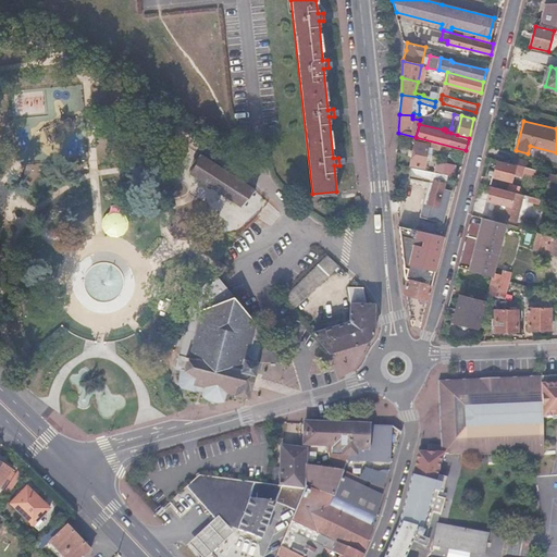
[(409,163),(431,171),(436,148),(415,143),(409,163)]
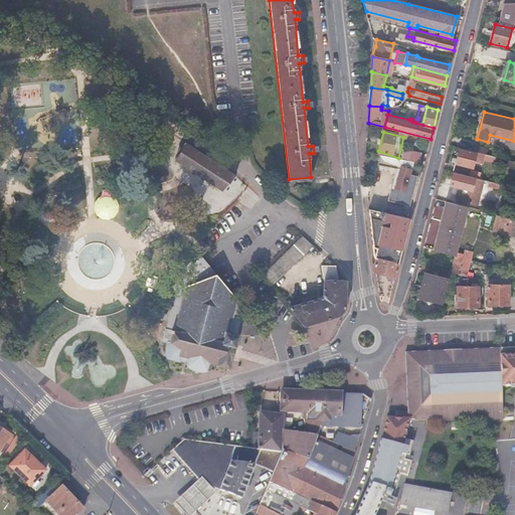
[(235,176),(185,143),(175,158),(224,190),(235,176)]
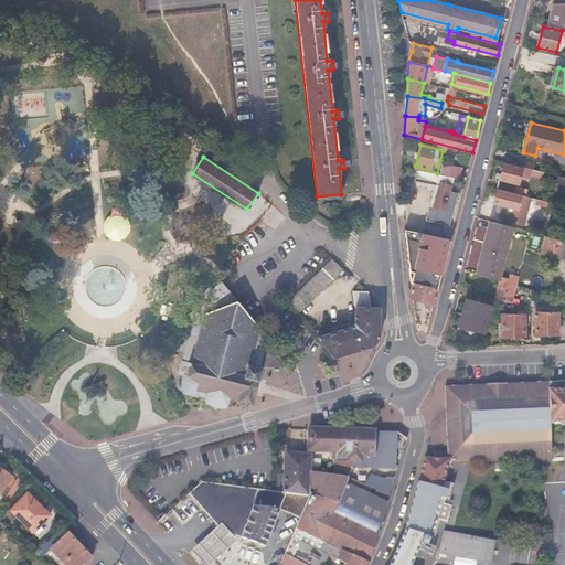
[(504,164),(498,188),(514,192),(520,173),(521,168),(504,164)]
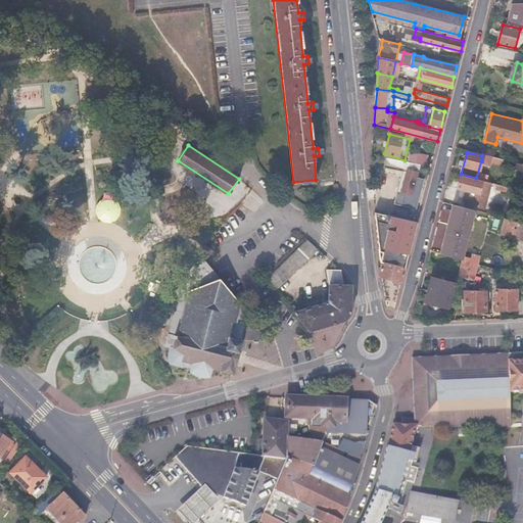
[(405,160),(386,156),(384,168),(407,172),(401,192),(412,195),(421,163),(405,160)]
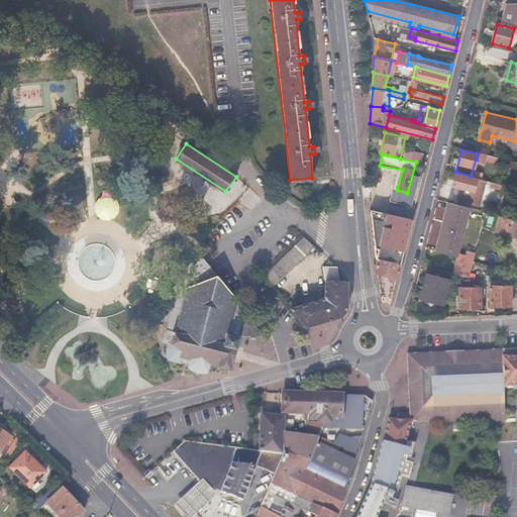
[(516,161),(504,159),(503,164),(516,167),(516,161)]
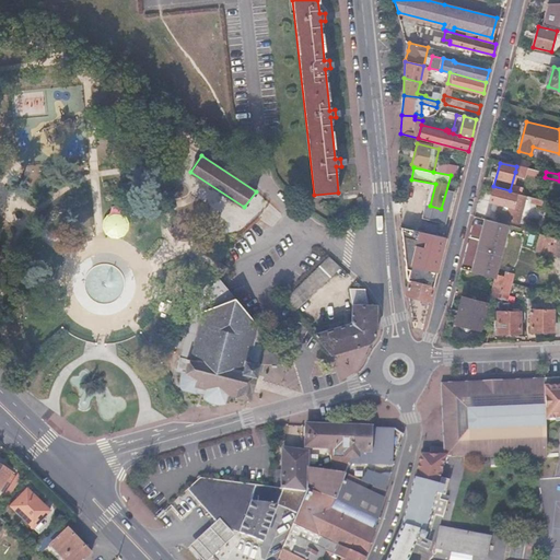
[(526,195),(516,193),(516,194),(492,188),(489,199),(499,202),(497,210),(503,212),(502,218),(520,221),(526,195)]
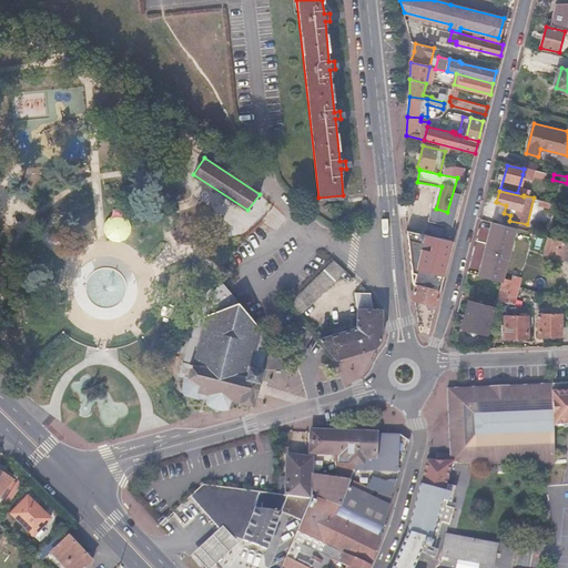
[(501,281),(515,227),(492,222),(477,275),(501,281)]
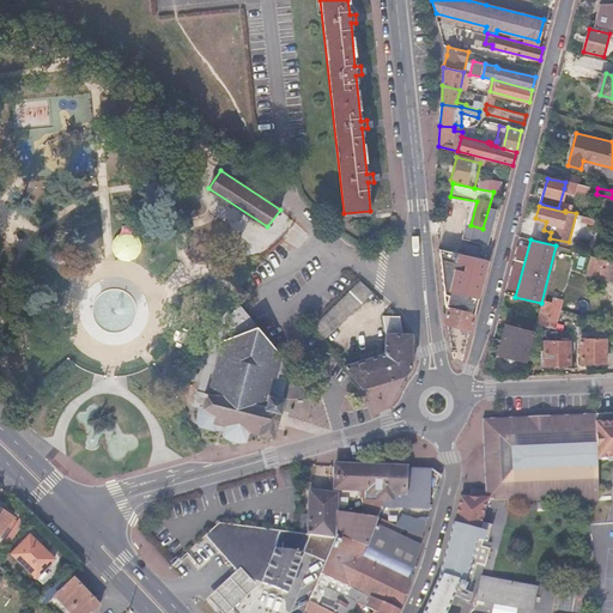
[(463,241),(460,252),(475,256),(478,246),(463,241)]
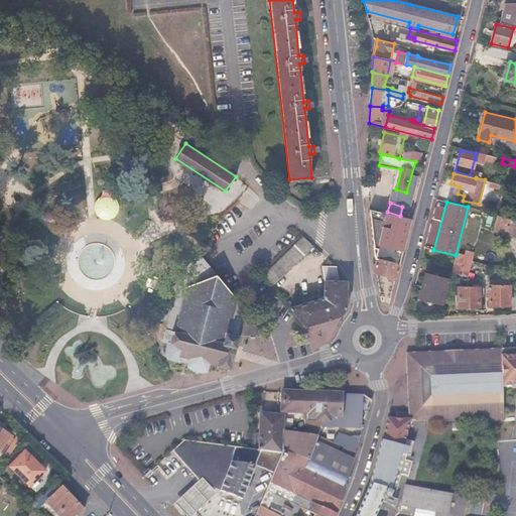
[(373,271),(376,272),(396,277),(411,219),(400,216),(387,212),(370,207),(376,264),(373,271)]
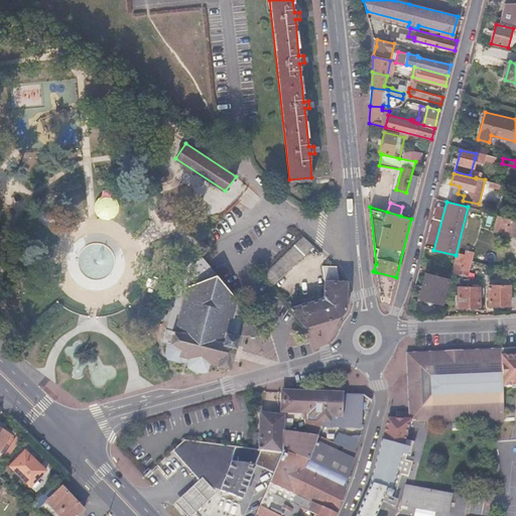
[(515,219),(497,215),(493,232),(515,237),(515,219)]
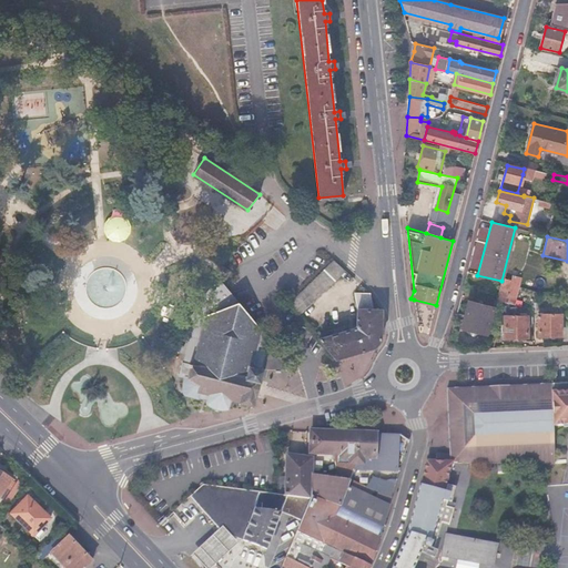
[(345,271),(333,260),(288,302),(300,314),(345,271)]
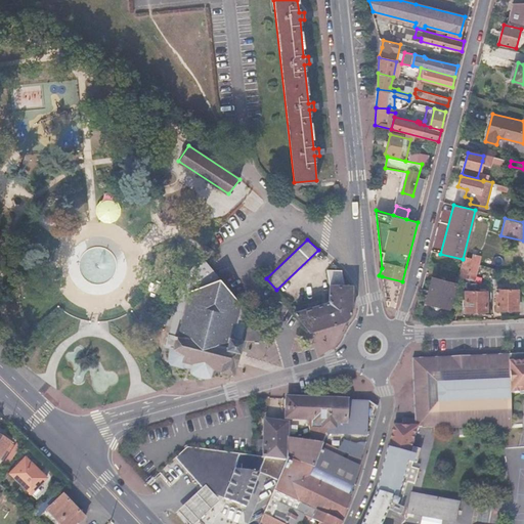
[(214,251),(205,245),(201,251),(199,254),(201,255),(208,260),(214,251)]
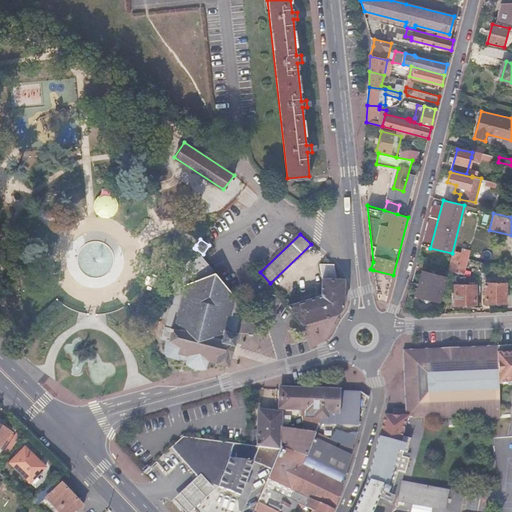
[(190,369),(206,370),(208,362),(215,363),(214,365),(217,365),(217,364),(226,366),(225,367),(227,367),(231,350),(235,331),(233,331),(239,304),(196,249),(194,250),(171,287),(175,288),(164,338),(167,339),(164,352),(168,357),(179,358),(180,356),(188,358),(187,364),(188,367),(190,369)]
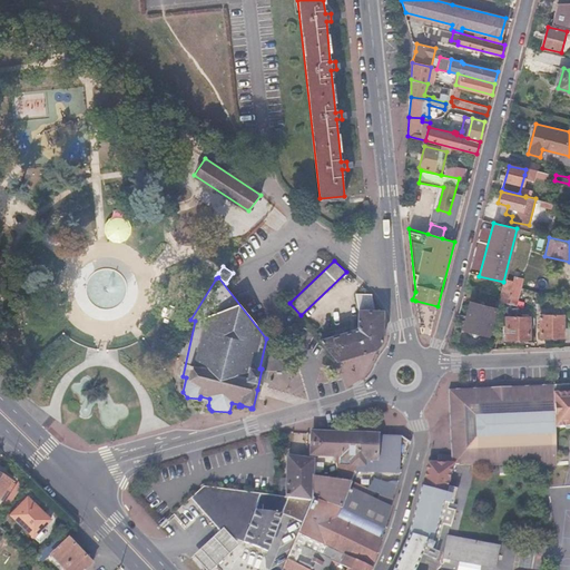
[(510,292),(512,282),(504,279),(499,301),(507,303),(510,292)]
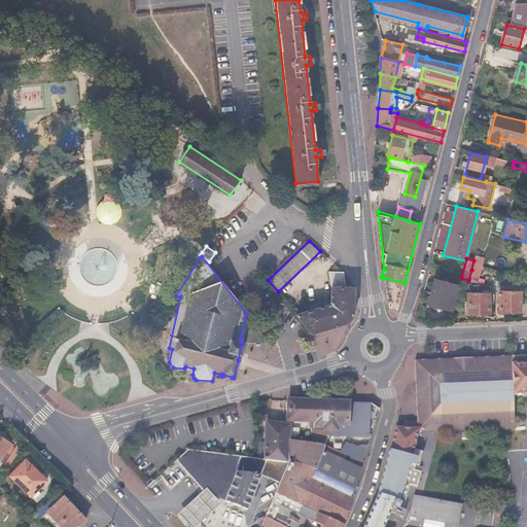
[(483,261),(475,258),(473,260),(471,270),(481,272),(483,261)]
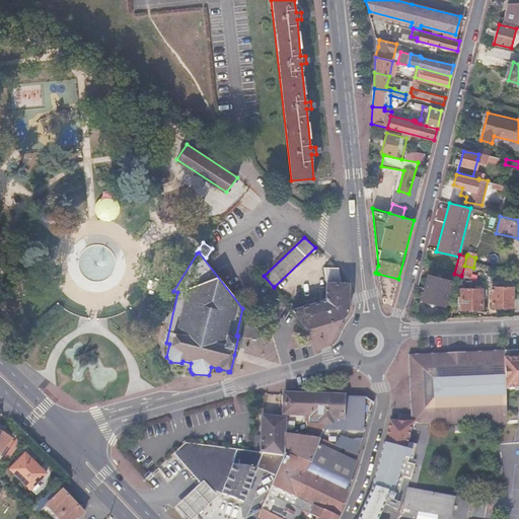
[(464,266),(461,276),(470,279),(473,268),(464,266)]
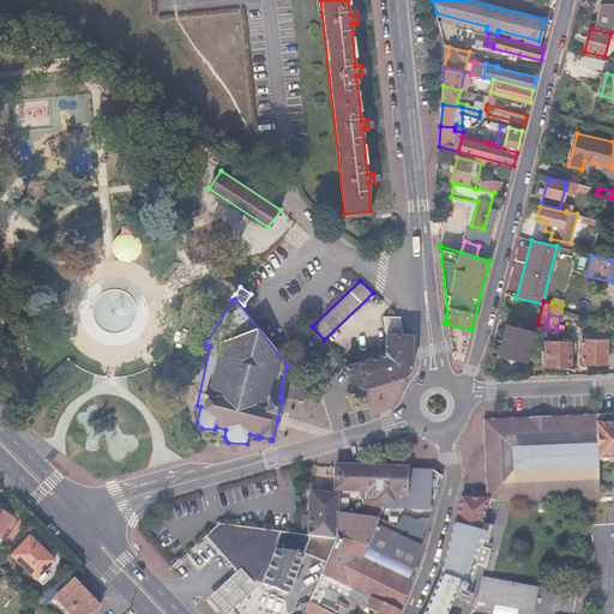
[(498,353),(524,361),(533,332),(506,325),(498,353)]
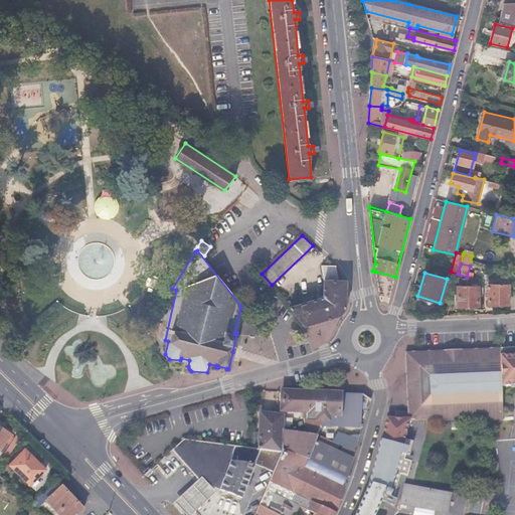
[(321,298),(290,307),(304,324),(338,315),(345,309),(346,280),(324,279),(323,295),(321,298)]
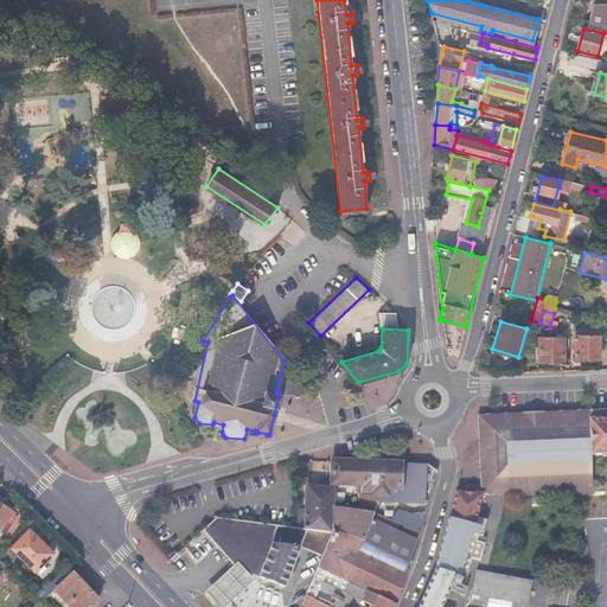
[(599,358),(598,336),(574,336),(575,359),(599,358)]
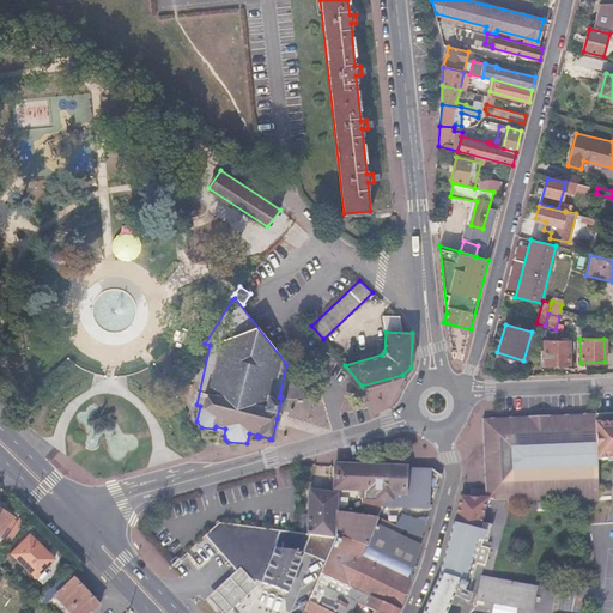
[(569,364),(569,341),(544,343),(544,364),(569,364)]
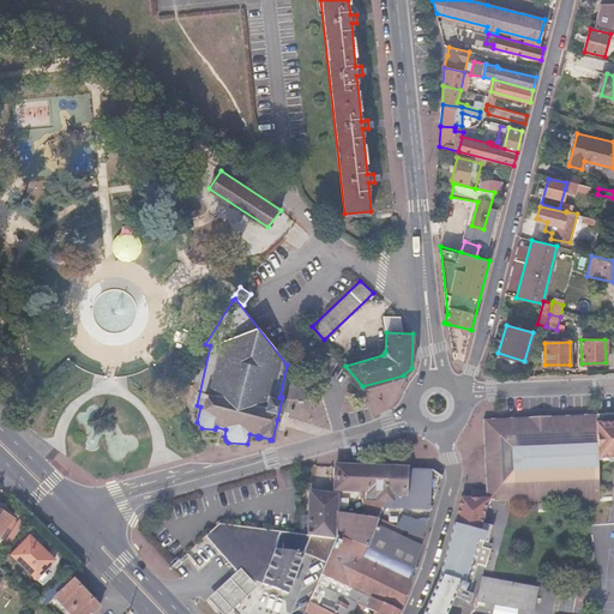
[(613,413),(602,414),(600,459),(613,458),(613,413)]
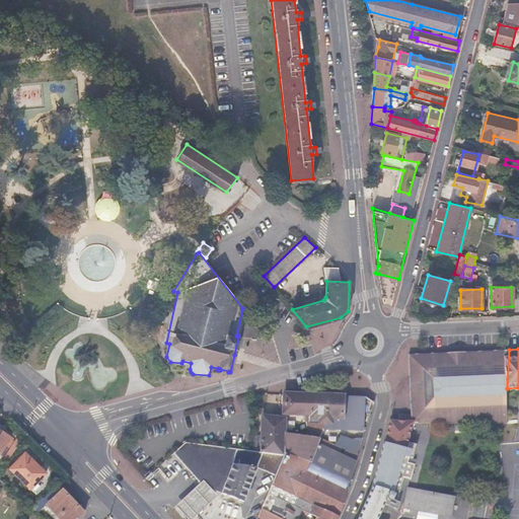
[(505,426),(507,388),(509,350),(415,354),(411,416),(411,422),(487,426),(505,426)]
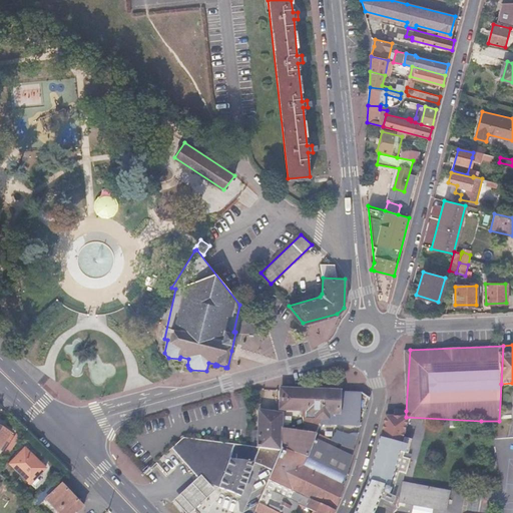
[(287,389),(281,388),(279,410),(316,413),(315,423),(326,424),(328,424),(328,418),(339,419),(340,391),(287,389)]
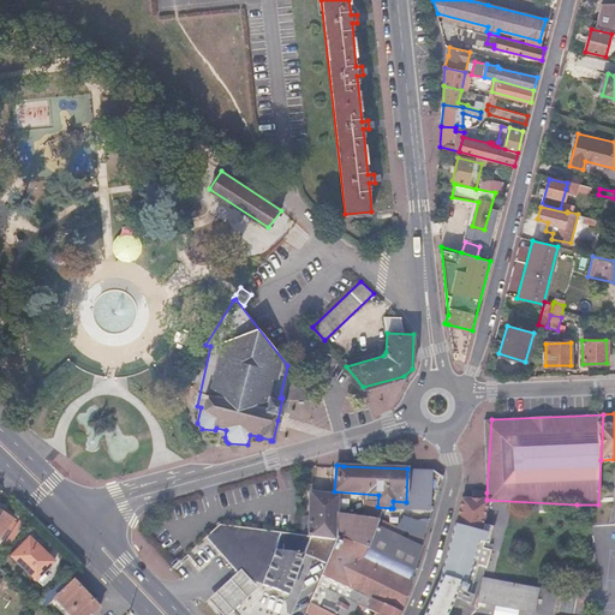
[(407,469),(406,502),(393,501),(393,508),(390,508),(389,512),(431,513),(433,470),(407,469)]
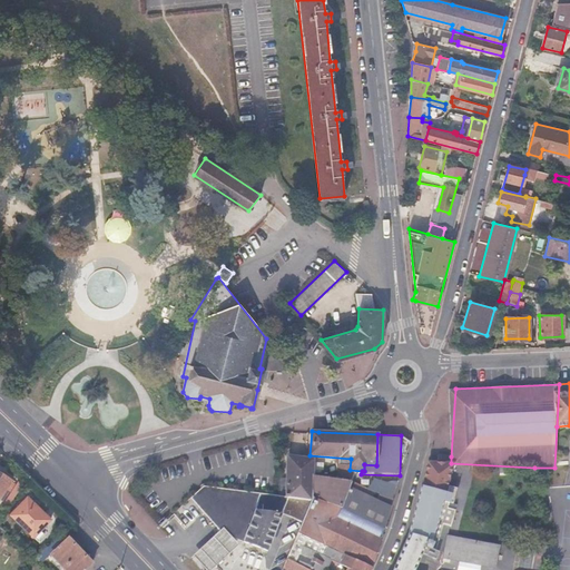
[(277,477),(277,495),(311,501),(312,498),(341,508),(347,488),(351,481),(311,475),(312,459),(288,457),(287,477),(277,477)]
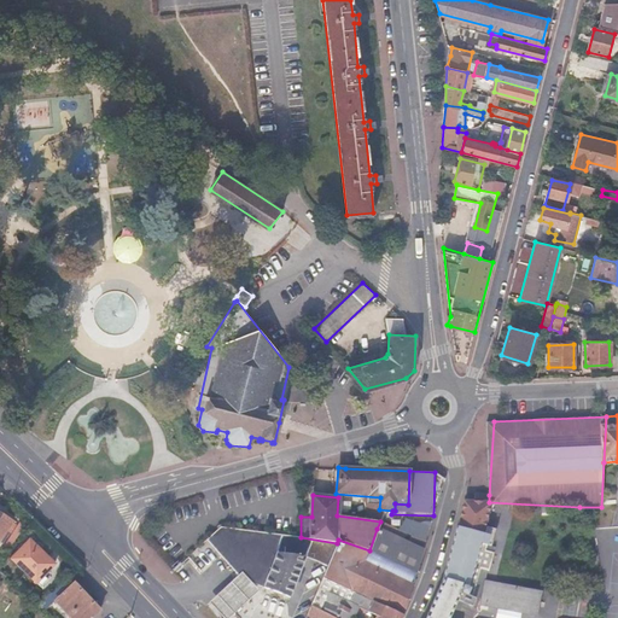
[(468,617),(477,602),(536,614),(542,592),(483,578),(473,573),(477,564),(470,563),(487,502),(483,501),(472,501),(467,501),(464,501),(441,582),(425,617),(468,617)]
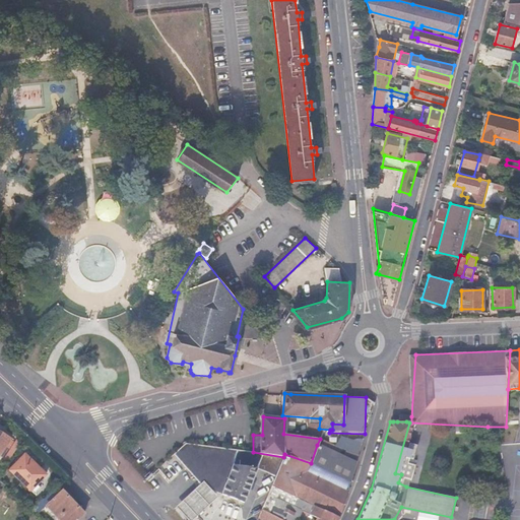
[(337,515),(343,503),(362,441),(361,440),(358,438),(352,439),(348,442),(341,457),(317,445),(311,463),(284,454),(283,457),(275,476),(272,483),(337,515)]
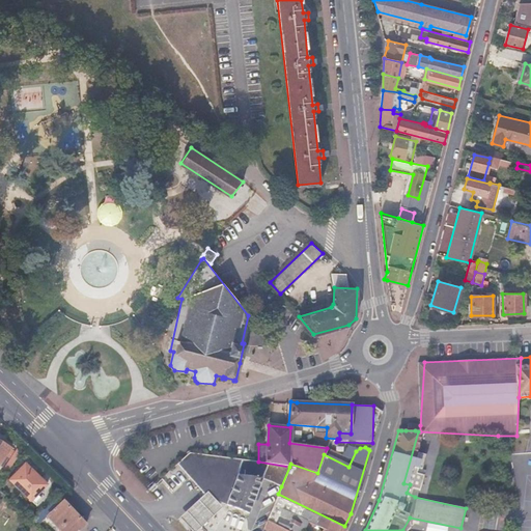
[(190,452),(177,464),(206,497),(248,513),(262,478),(281,486),(289,467),(258,462),(190,452)]
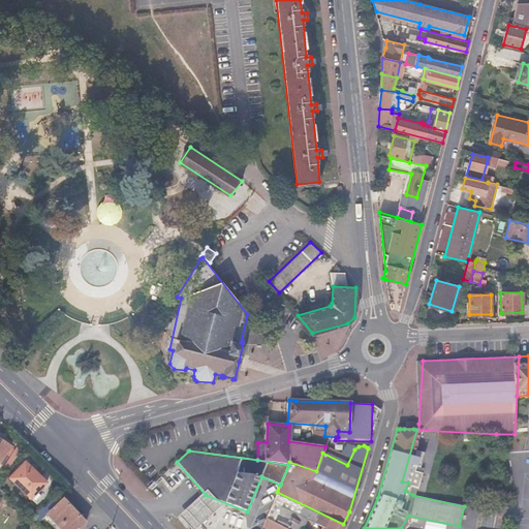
[(528,528),(528,452),(507,454),(515,467),(518,466),(518,473),(521,473),(520,528),(528,528)]
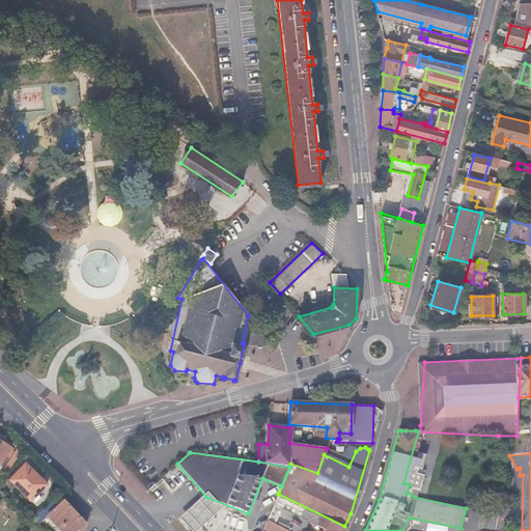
[(47,484),(26,463),(10,477),(32,499),(47,484)]
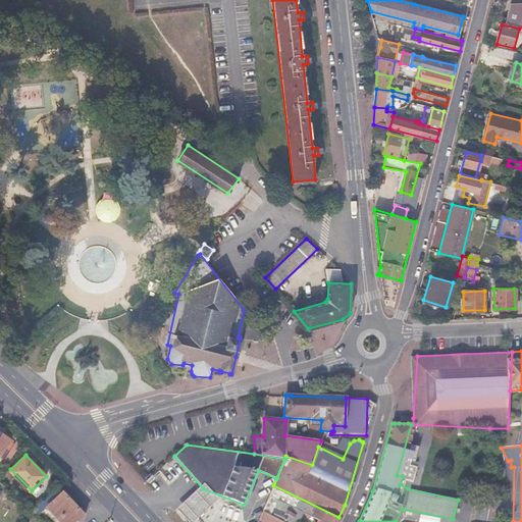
[(75,521),(83,516),(62,492),(46,506),(60,521),(75,521)]
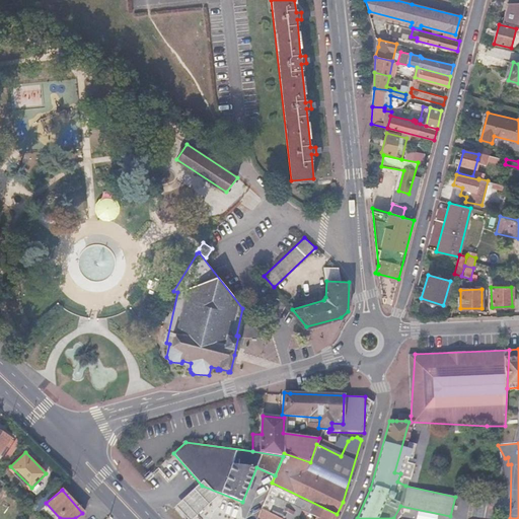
[(268,493),(261,508),(270,512),(274,504),(276,498),(268,493)]
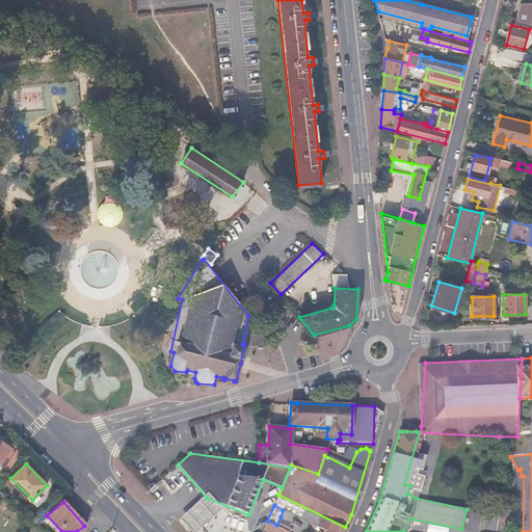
[(276,525),(290,531),(293,523),(281,516),(276,525)]
